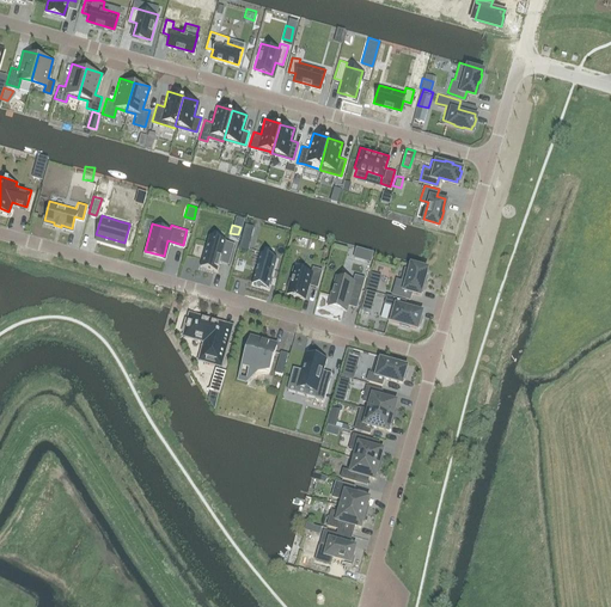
[(242,231),(238,244),(246,246),(250,233),(242,231)]
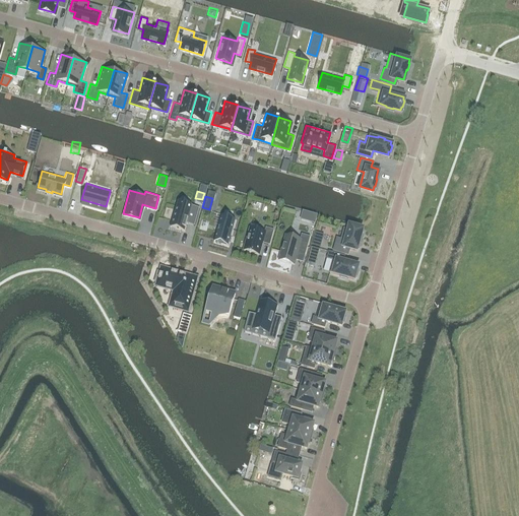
[(191,202),(191,201),(177,197),(169,223),(184,228),(189,209),(196,212),(198,204),(191,202)]
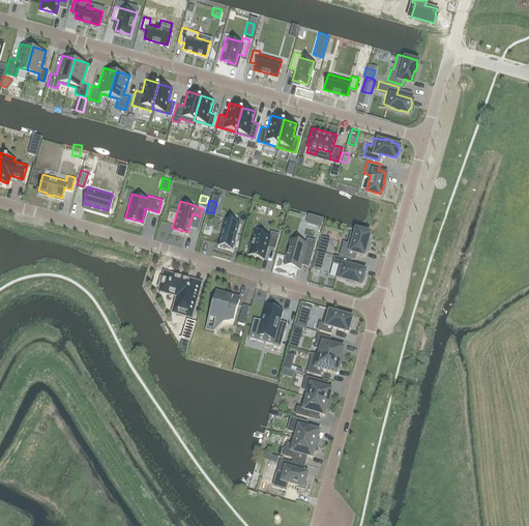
[(225,216),(217,243),(231,247),(239,221),(238,221),(226,217),(226,216),(225,216)]
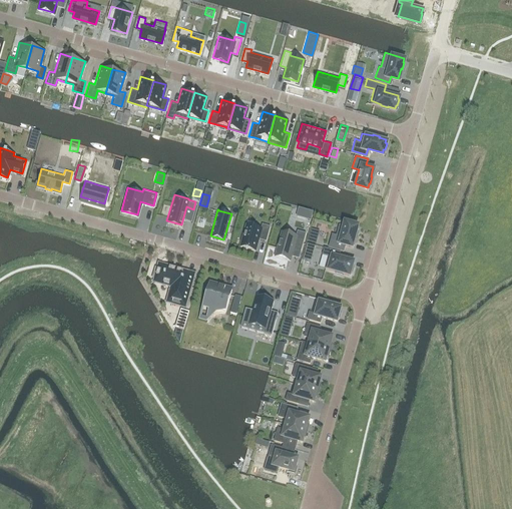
[(332,231),(328,244),(343,248),(344,242),(351,244),(354,234),(356,234),(357,228),(356,227),(357,223),(344,220),(343,223),(338,222),(335,232),(332,231)]
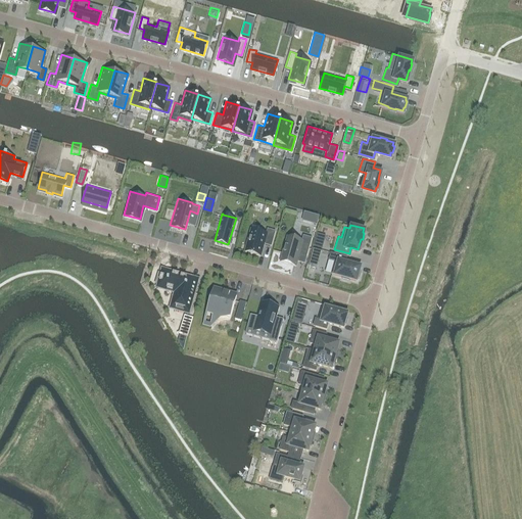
[(250,226),(244,248),(258,252),(263,241),(270,243),(274,228),(266,226),(265,230),(250,226)]
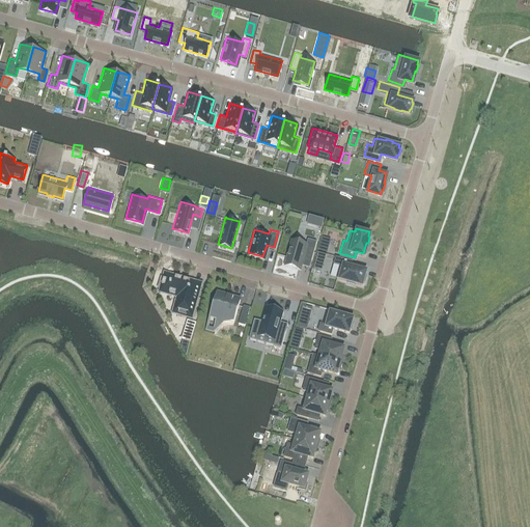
[(310,256),(315,239),(307,236),(305,242),(291,238),(284,262),(299,267),(303,254),(310,256)]
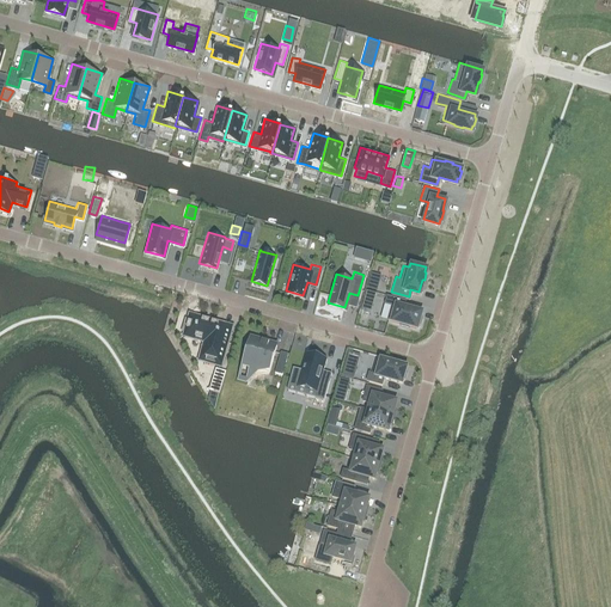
[(404,298),(386,293),(384,300),(391,302),(388,317),(399,320),(399,322),(407,324),(408,323),(416,325),(417,322),(419,322),(420,313),(419,313),(420,310),(402,305),(404,298)]
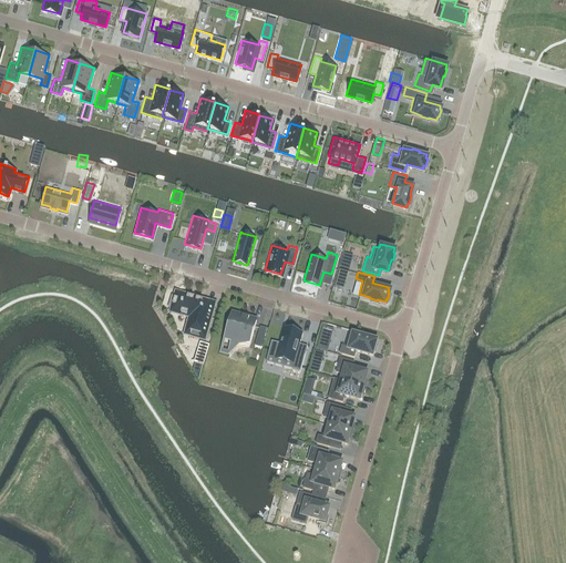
[(212,304),(213,300),(213,299),(212,299),(204,297),(175,289),(174,294),(171,293),(167,305),(171,305),(170,308),(189,313),(187,321),(184,330),(188,331),(203,336),(212,304)]
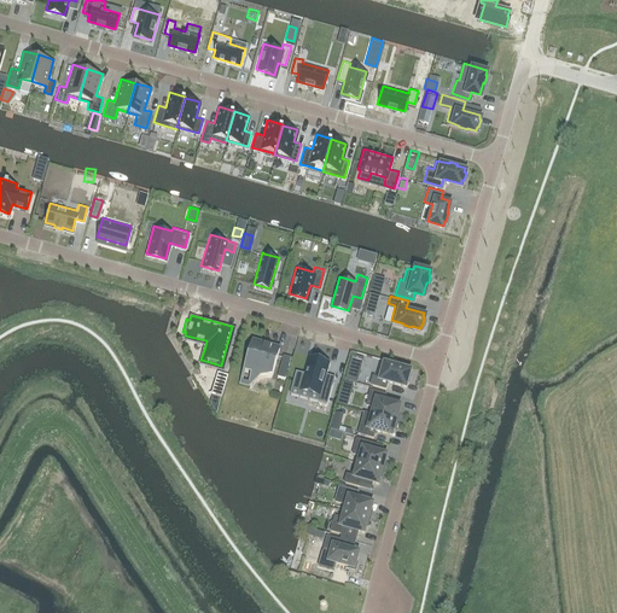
[(251,337),(248,351),(250,351),(246,365),(271,372),(279,345),(251,337)]
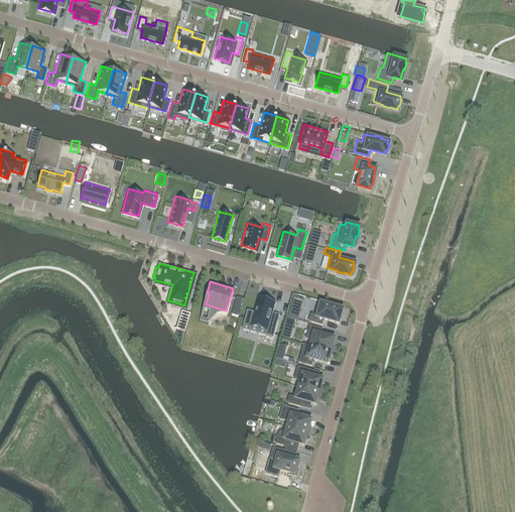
[(231,311),(237,313),(242,295),(236,294),(231,311)]
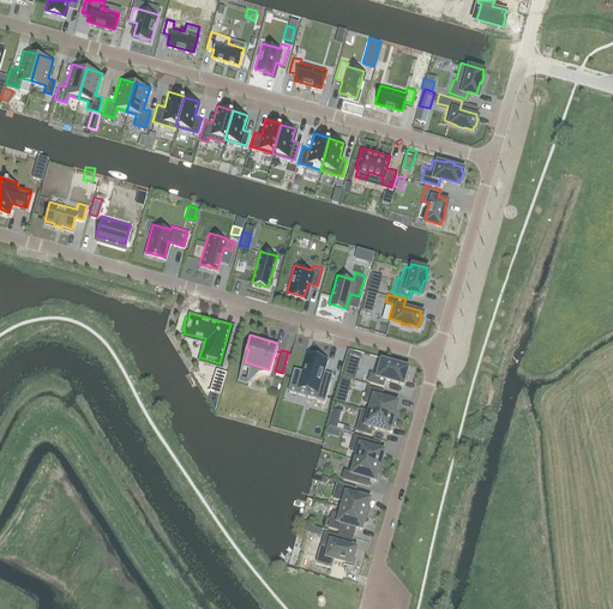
[(293,366),(290,374),(299,377),(296,385),(316,390),(314,396),(324,398),(331,371),(323,368),(325,356),(306,351),(301,368),(293,366)]
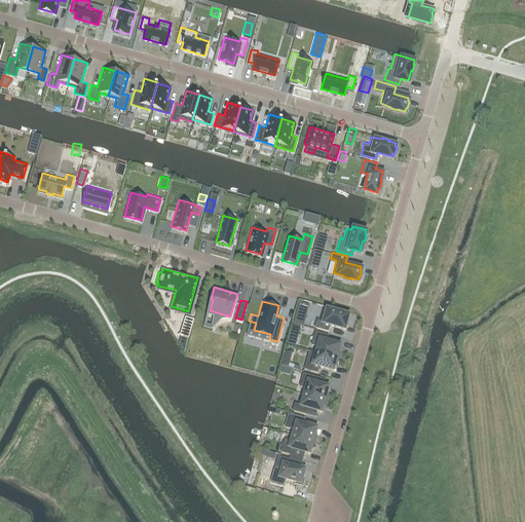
[(346,317),(347,313),(340,311),(341,309),(334,307),(334,309),(323,306),(320,319),(316,318),(314,325),(327,328),(329,322),(344,326),(345,323),(346,324),(348,317),(346,317)]
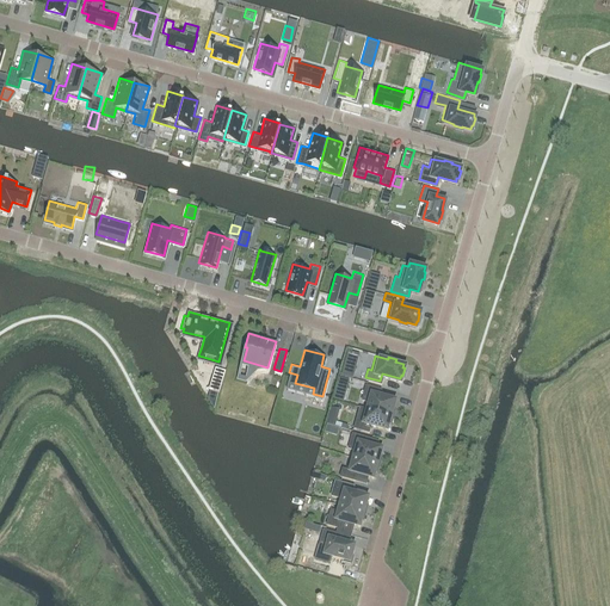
[(344,359),(340,371),(351,375),(355,363),(344,359)]
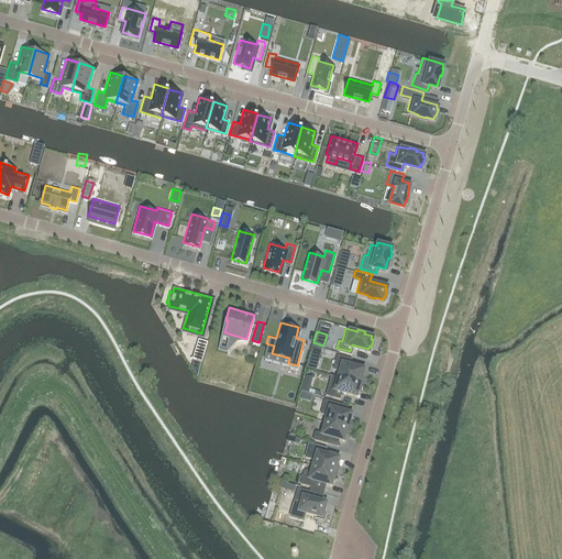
[(200,359),(207,339),(197,337),(191,357),(200,359)]
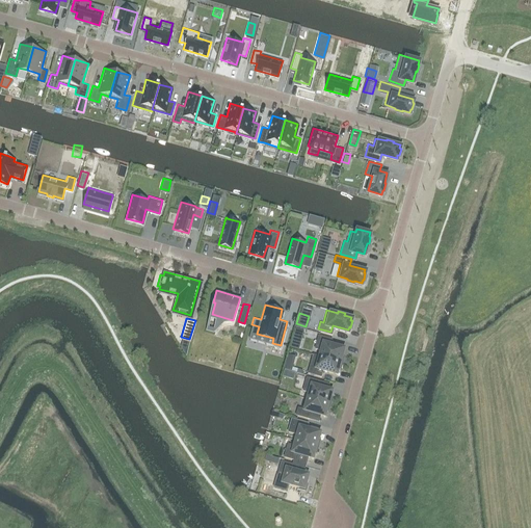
[(300,336),(303,328),(294,325),(292,334),(300,336)]
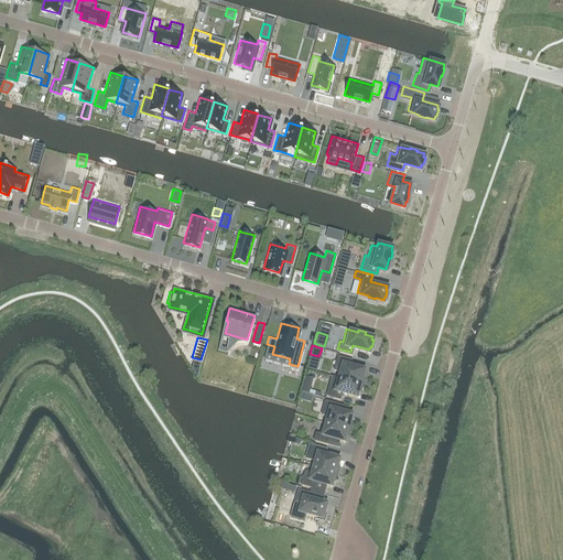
[(337,353),(333,367),(340,368),(338,375),(361,381),(364,374),(363,374),(364,368),(349,364),(350,357),(337,353)]
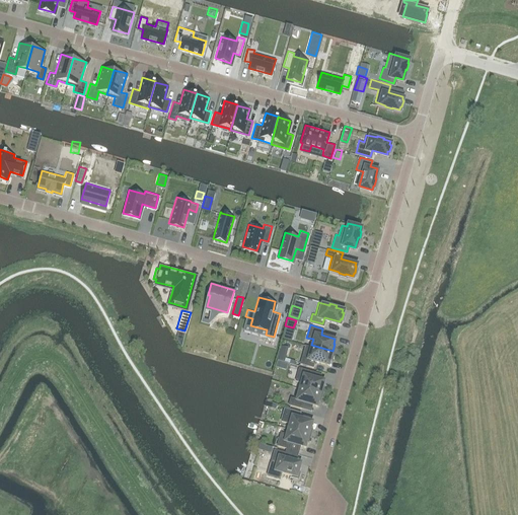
[(301,355),(300,361),(312,365),(314,359),(327,363),(329,357),(330,358),(333,351),(312,345),(305,343),(301,355)]
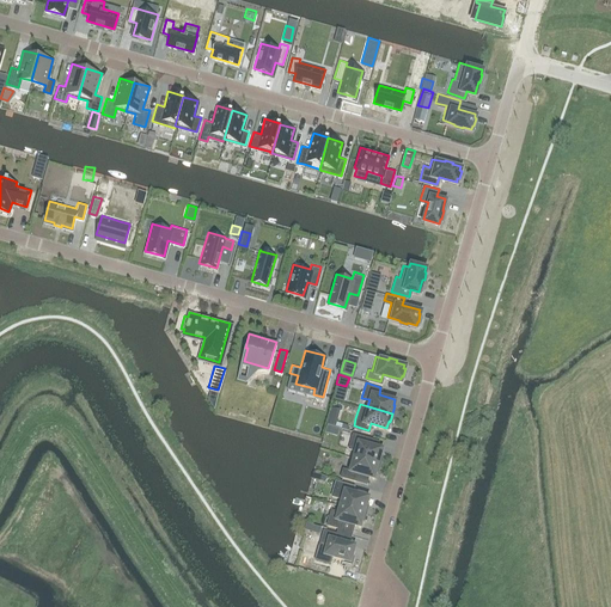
[(336,416),(328,414),(325,421),(334,423),(336,416)]
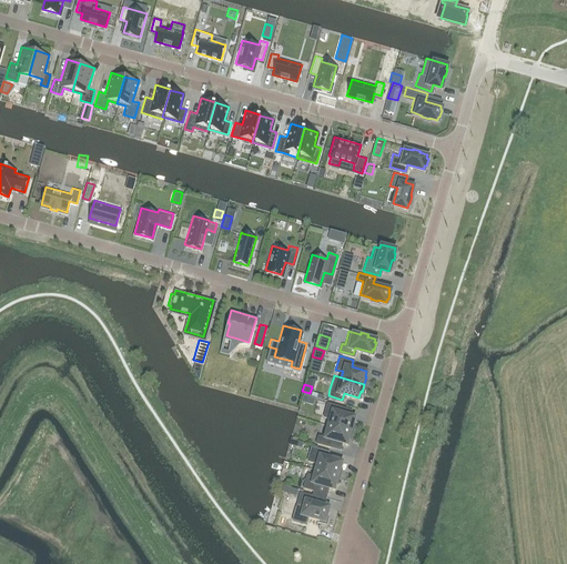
[(328,423),(352,430),(354,422),(352,421),(354,415),(338,411),(341,404),(326,401),(323,414),(331,416),(328,423)]
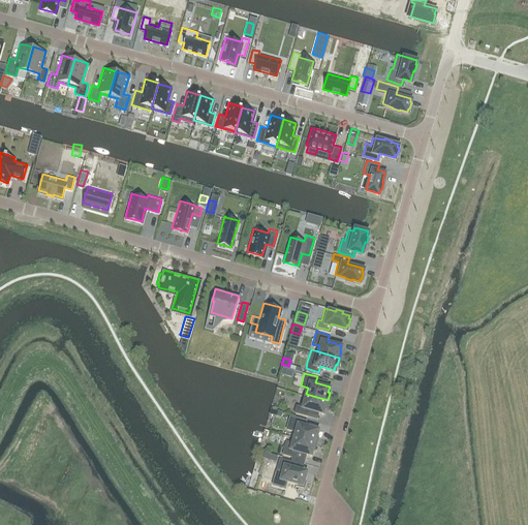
[(328,400),(306,394),(303,405),(296,403),(293,409),(307,413),(308,407),(322,411),(323,406),(325,406),(328,400)]
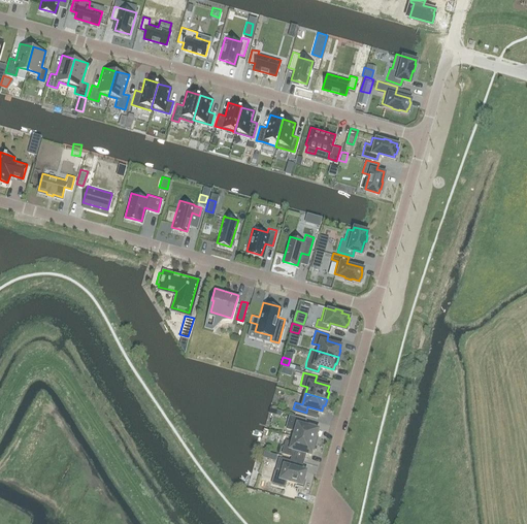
[(316,433),(317,428),(303,424),(304,418),(289,413),(285,425),(295,428),(293,434),(315,440),(317,433),(316,433)]
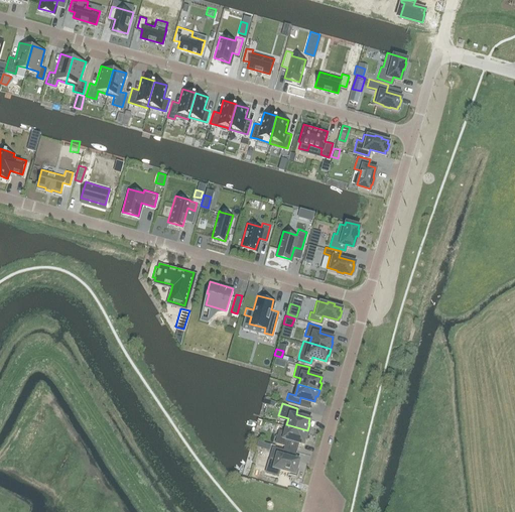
[(307,430),(286,424),(285,429),(278,428),(274,440),(287,443),(289,438),(302,442),(304,436),(305,437),(307,430)]
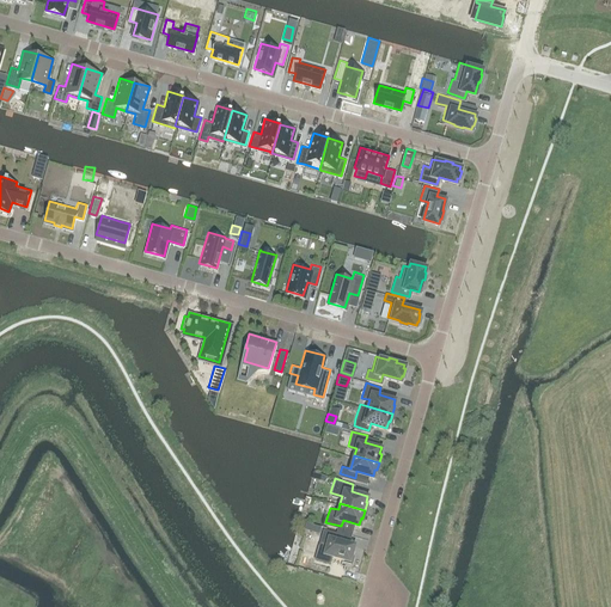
[(319,543),(315,557),(329,560),(331,553),(344,558),(344,559),(350,562),(353,553),(350,553),(354,544),(348,543),(336,539),(338,532),(335,531),(325,528),(323,527),(319,543)]
